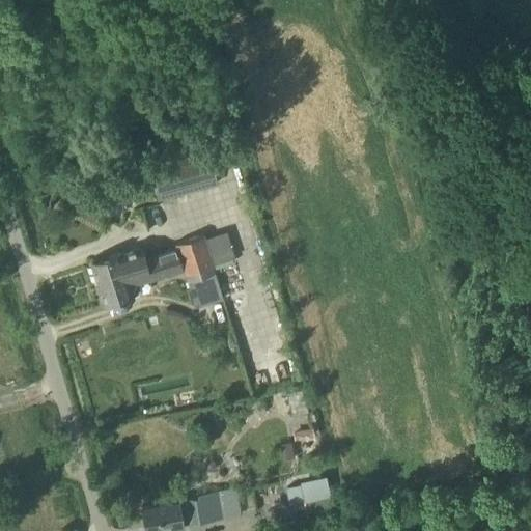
[(157,201),(217,185),(207,150),(147,167),(157,201)]
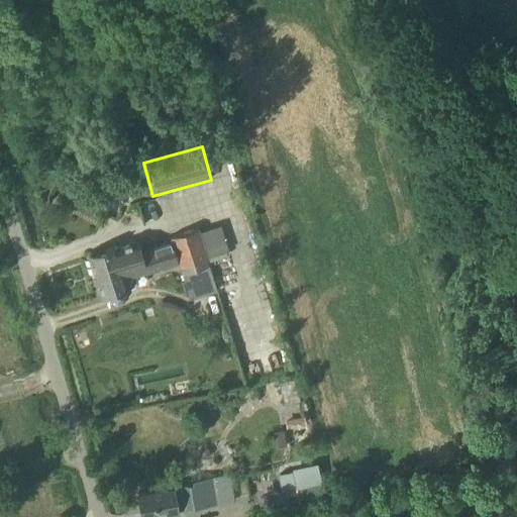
[(172,240),(158,245),(165,268),(177,264),(174,254),(203,246),(207,259),(229,251),(219,222),(171,237),(172,240)]
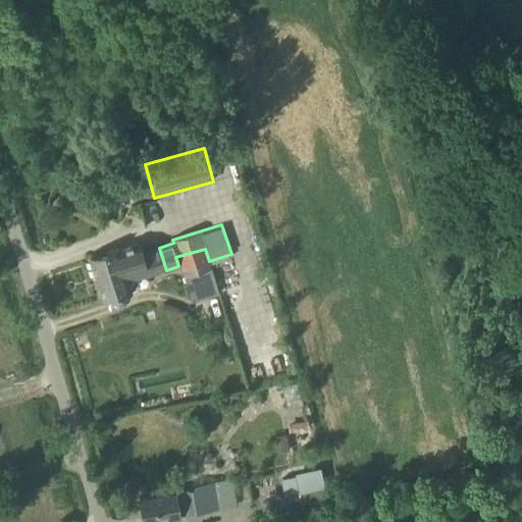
[(139,243),(118,249),(89,258),(97,283),(103,281),(102,277),(144,264),(141,253),(142,253),(139,243)]
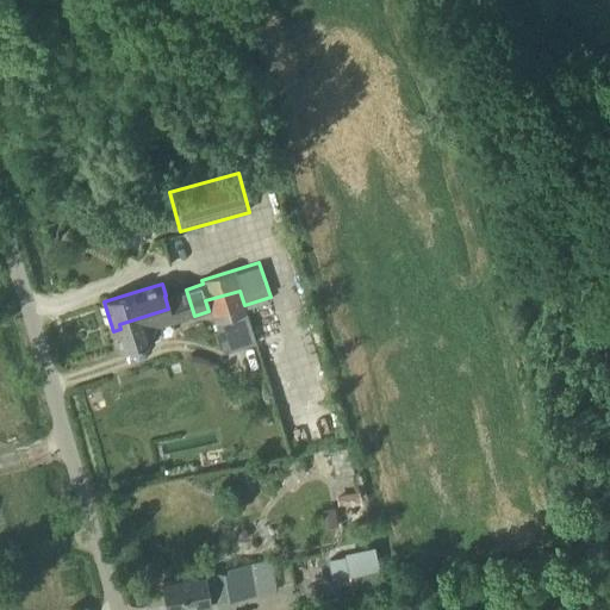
[(119,324),(120,329),(113,331),(120,352),(155,341),(151,329),(194,316),(186,290),(166,296),(165,296),(168,309),(119,324)]
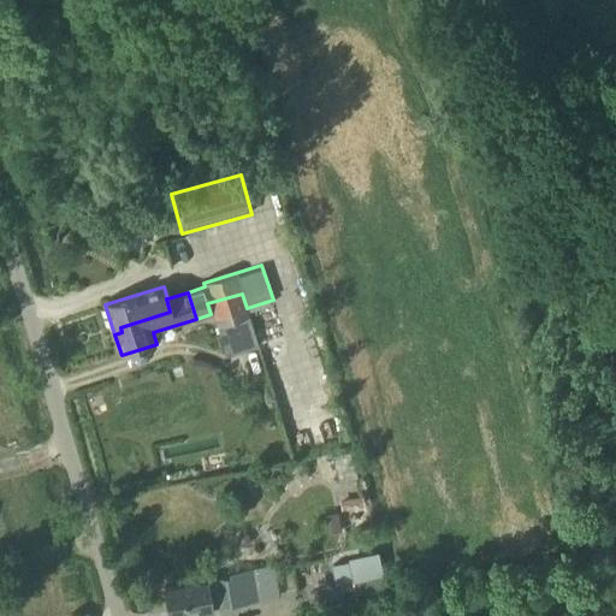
[(211,314),(213,314),(218,330),(249,319),(246,308),(247,308),(242,294),(207,303),(211,314)]
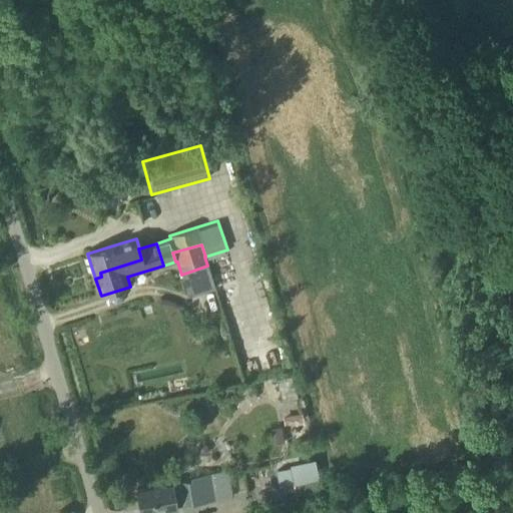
[(289,466),(289,469),(275,472),(278,488),(319,479),(314,461),(289,466)]
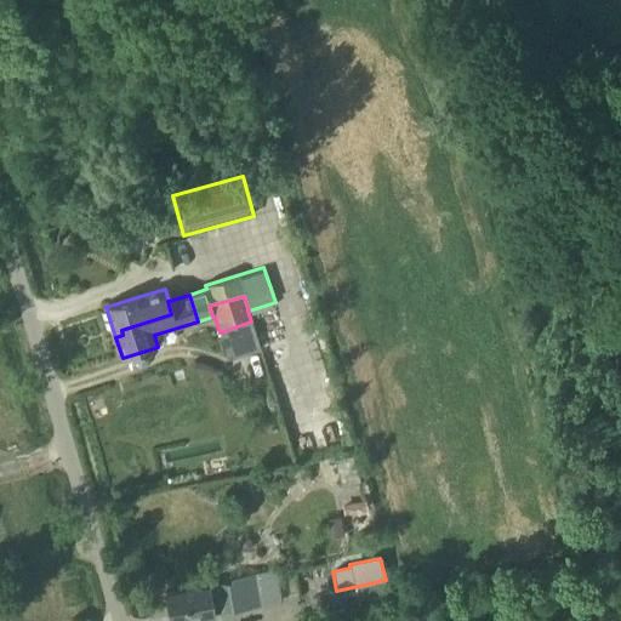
[(231,581),(210,585),(165,593),(170,620),(174,620),(215,614),(278,603),(272,570),(231,577),(231,581)]
